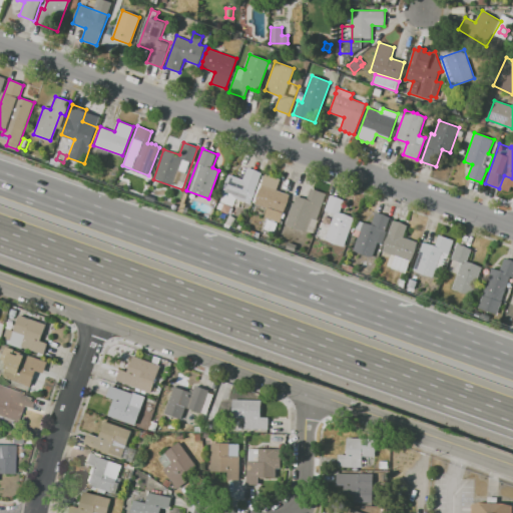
[(262,172),(247,211),(218,201),(228,174),(243,179),(247,167),(262,172)]
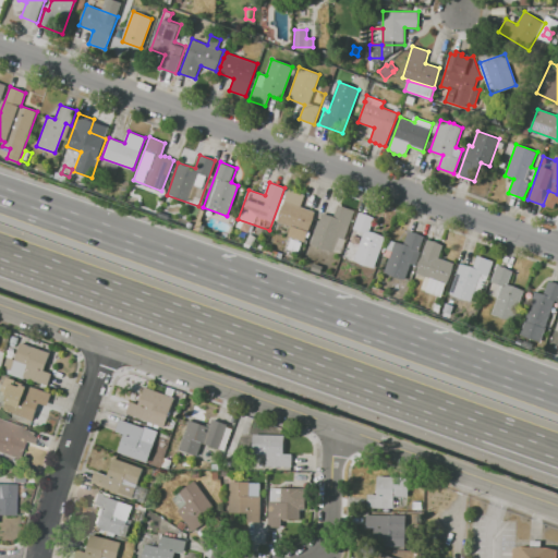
[(289,189),(305,195),(301,206),(315,211),(304,243),(287,237),(290,227),(277,221),(289,189)]
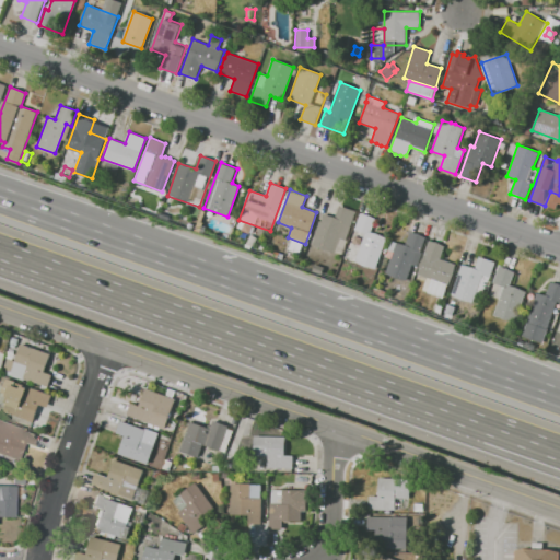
[(313,245),(324,213),(335,218),(339,206),(356,211),(345,240),(348,241),(342,255),(313,245)]
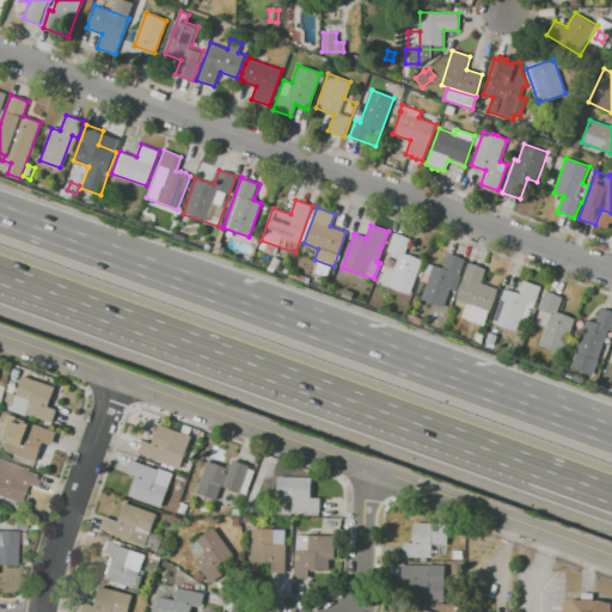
[(393,233),(401,234),(405,237),(410,239),(405,254),(423,261),(410,295),(375,282),(393,233)]
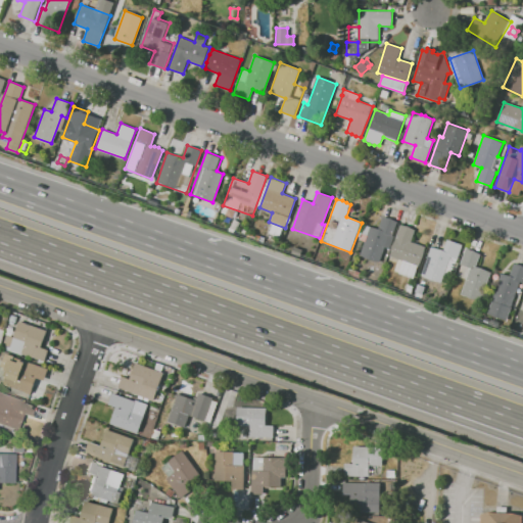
[(186,206),(191,207),(188,216),(183,214),(186,206)]
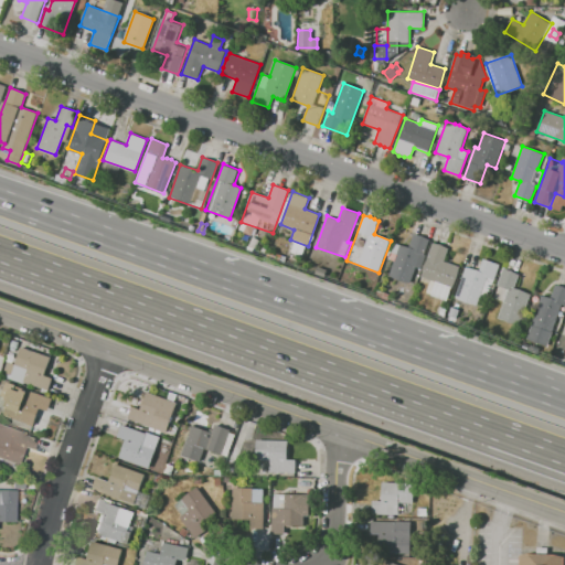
[(432,240),(420,269),(415,267),(409,284),(390,276),(402,245),(408,247),(414,233),(432,240)]
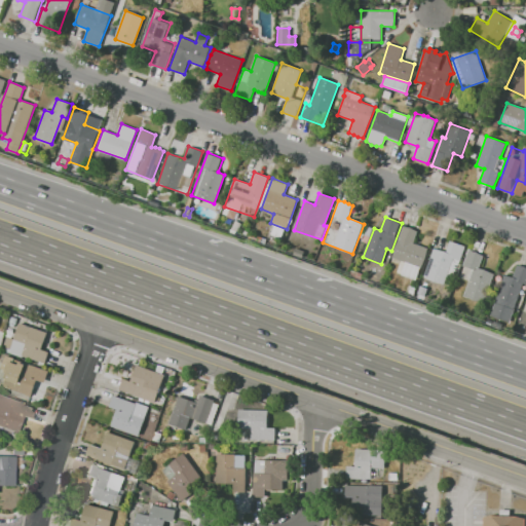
[(235,221),(241,223),(237,231),(231,229),(235,221)]
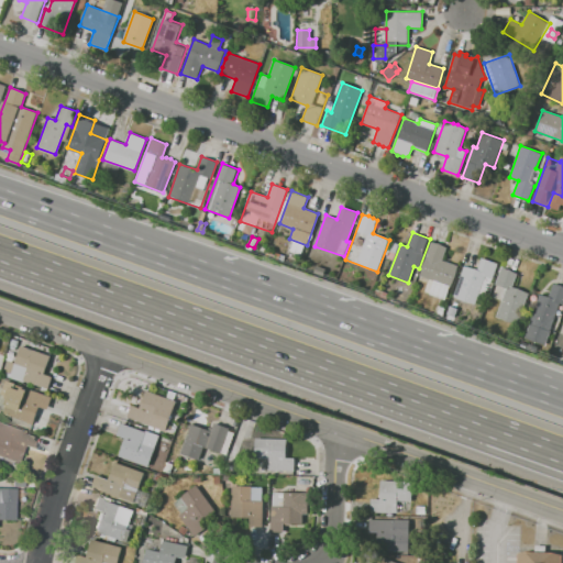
[(289,251),(294,241),(305,245),(301,255),(289,251)]
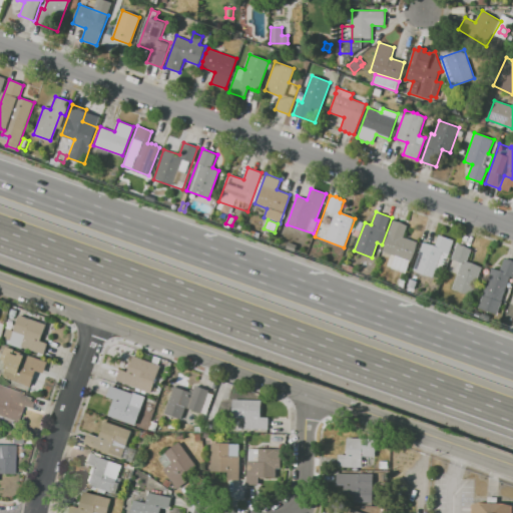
[(394,219),(407,224),(403,237),(417,242),(416,249),(414,254),(410,262),(382,250),(394,219)]
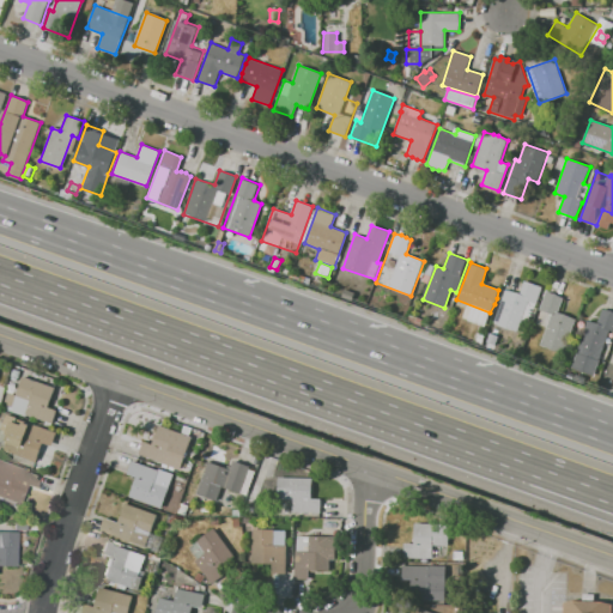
[(492,322),(505,287),(520,292),(525,280),(541,286),(535,304),(528,302),(517,332),(507,329),(502,327),(492,322)]
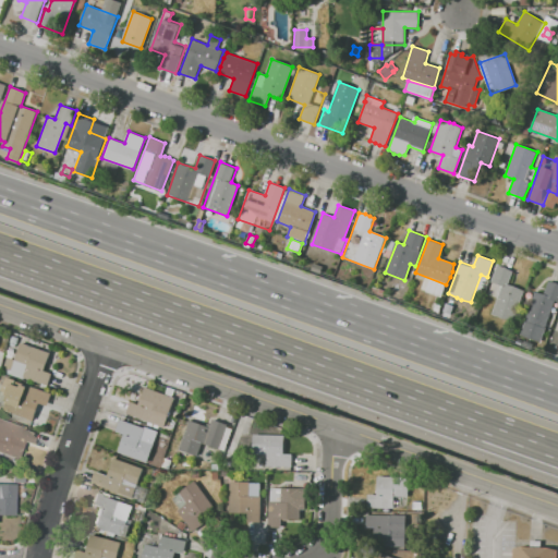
[(313,263),(323,267),(320,274),(311,269),(313,263)]
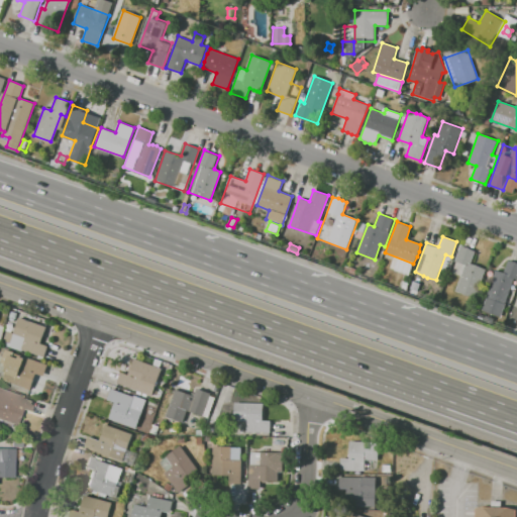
[(459,245),(474,250),(470,264),(474,264),(479,266),(486,270),(475,299),(454,291),(464,265),(454,261),(459,245)]
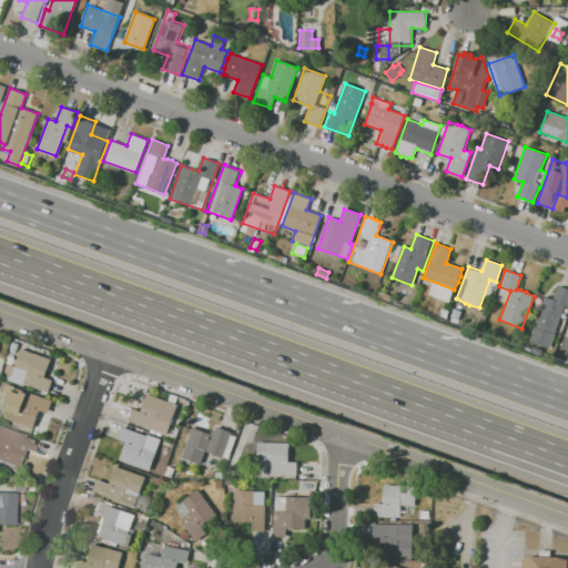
[(529,341),(546,296),(548,297),(554,283),(567,288),(567,307),(565,306),(549,347),(529,341)]
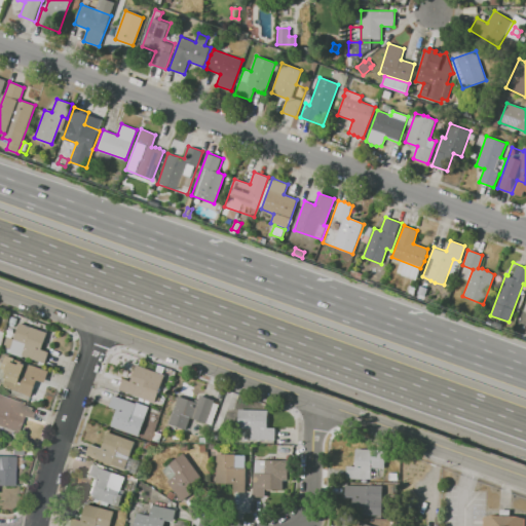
[(21,323),(47,332),(41,349),(49,352),(45,363),(2,348),(5,337),(14,340),(21,323)]
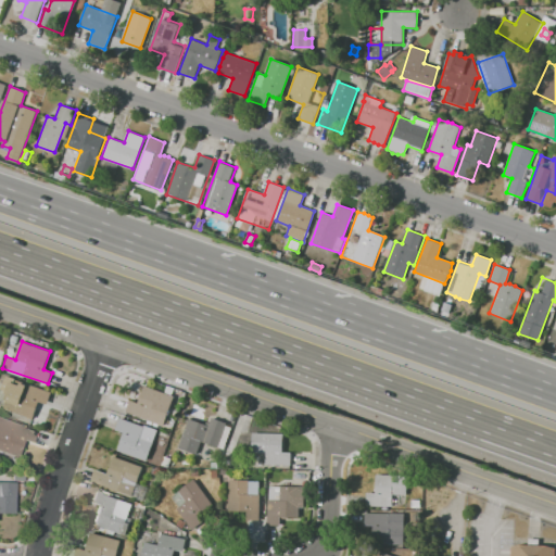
[(0,386),(3,376),(51,392),(48,404),(39,402),(34,418),(4,408),(9,393),(0,390),(0,386)]
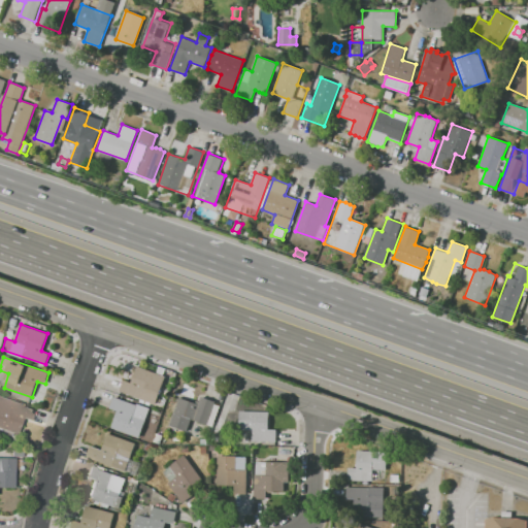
[(136,366),(164,375),(156,403),(119,391),(123,380),(131,383),(136,366)]
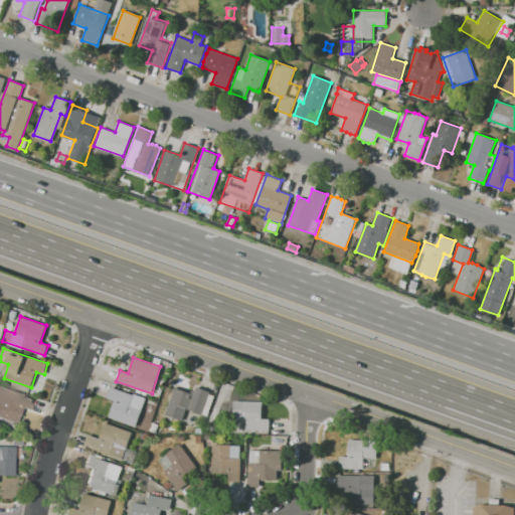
[(111,386),(145,399),(135,426),(109,416),(115,400),(107,397),(111,386)]
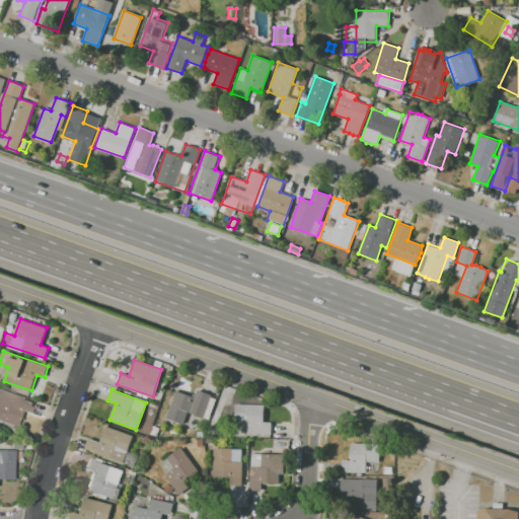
[(175,390),(194,397),(197,389),(212,394),(203,418),(188,412),(183,424),(165,418),(175,390)]
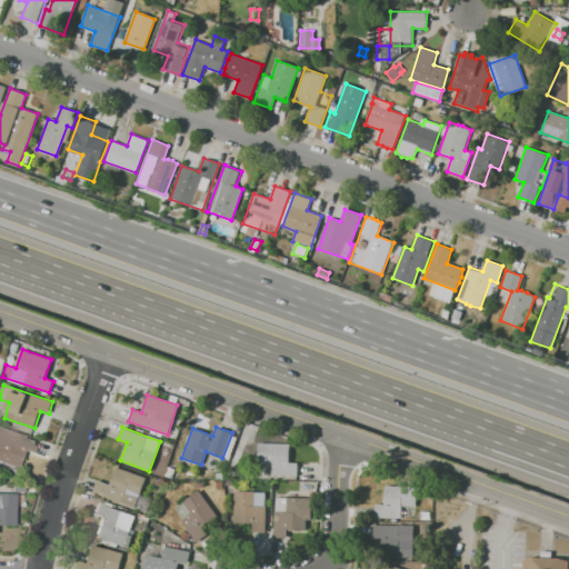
[(0,428),(36,440),(31,453),(23,450),(18,468),(0,461),(0,428)]
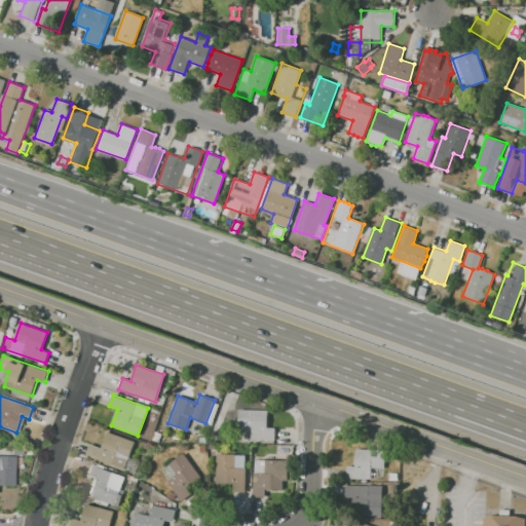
[(237,409),(268,410),(268,427),(276,427),(275,440),(250,439),(250,428),(236,428),(237,409)]
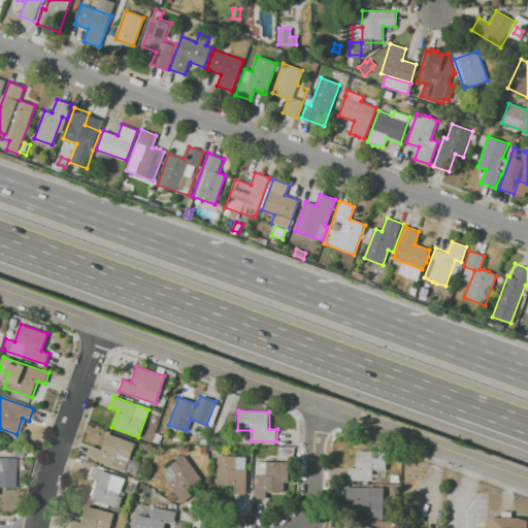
[(227,420),(222,432),(212,429),(217,416),(227,420)]
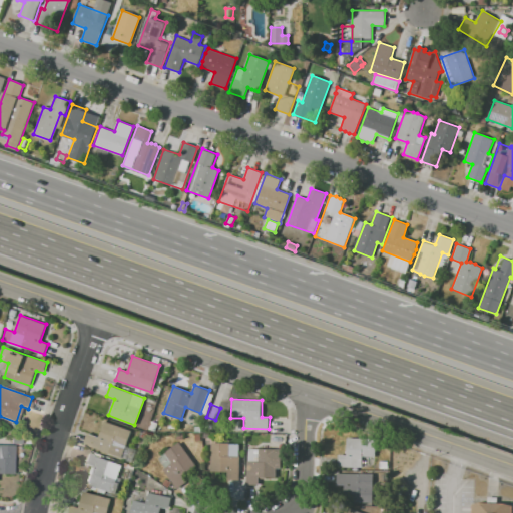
[(104,421),(131,431),(121,458),(83,444),(87,433),(99,437),(104,421)]
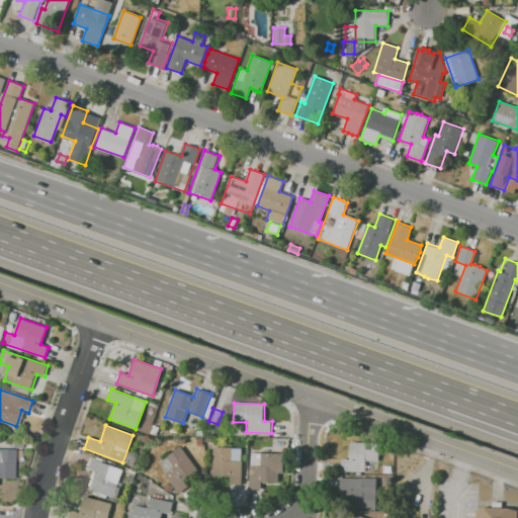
[(341,459),(341,470),(366,471),(366,460),(380,461),(380,443),(350,443),(350,459),(341,459)]
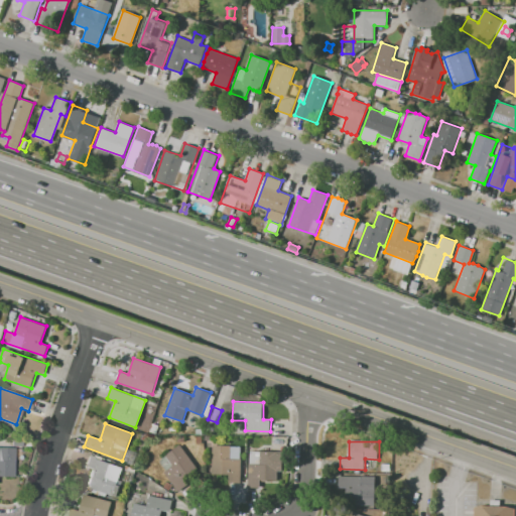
[(179,444),(197,468),(183,478),(187,483),(178,491),(164,472),(173,465),(165,456),(179,444)]
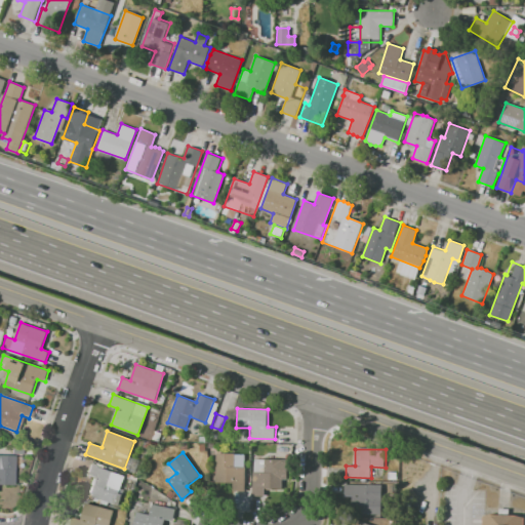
[(216,453),(235,453),(235,467),(244,467),(244,492),(233,492),(234,483),(215,482),(216,453)]
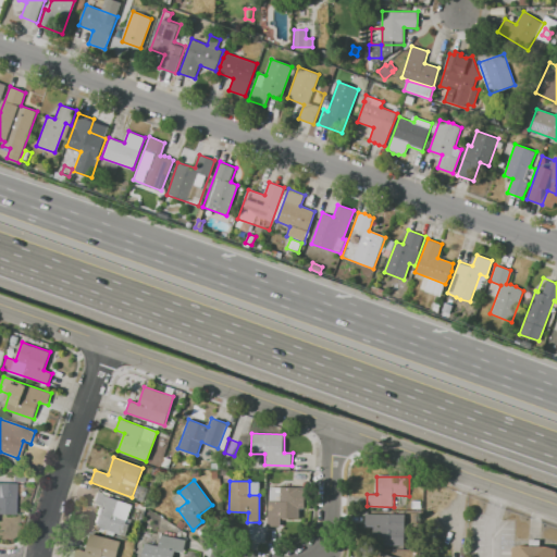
[(0,483),(14,484),(13,516),(0,516),(0,483)]
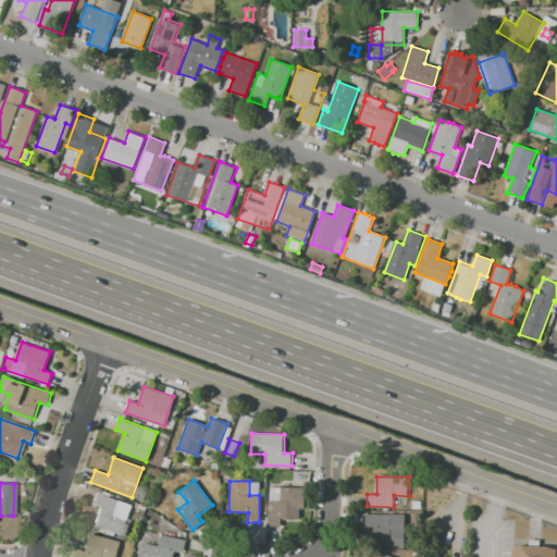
[(271,487),(305,486),(305,508),(299,508),(299,517),(281,517),(281,527),(267,527),(267,500),(271,500),(271,487)]
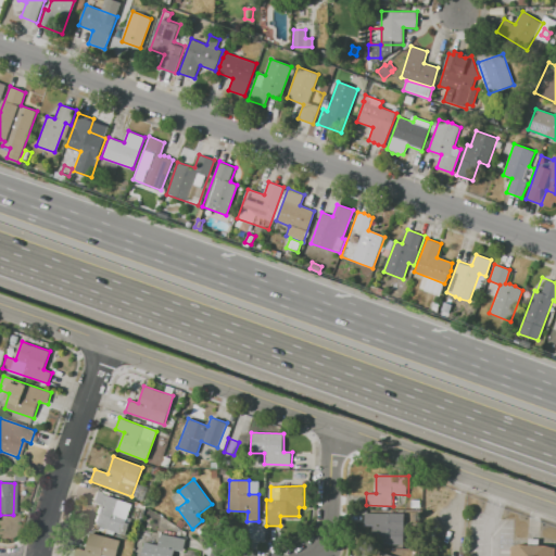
[(87,488),(133,505),(128,517),(131,518),(125,535),(122,534),(121,534),(91,523),(93,516),(95,516),(96,515),(93,514),(97,506),(83,501),(87,488)]
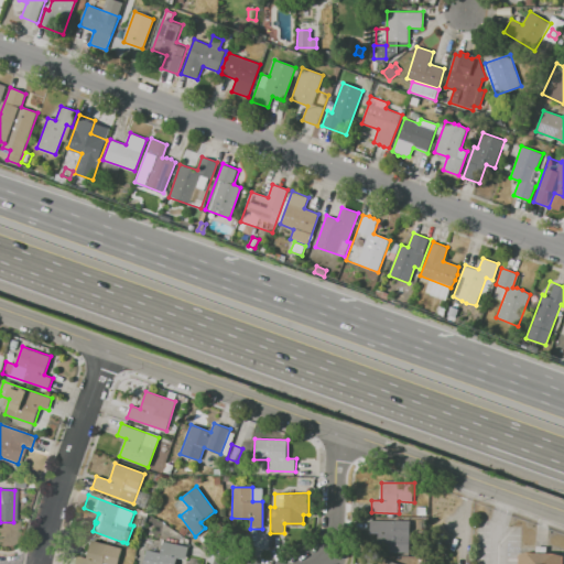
[(370,520),(411,521),(409,553),(378,552),(378,534),(369,534),(370,520)]
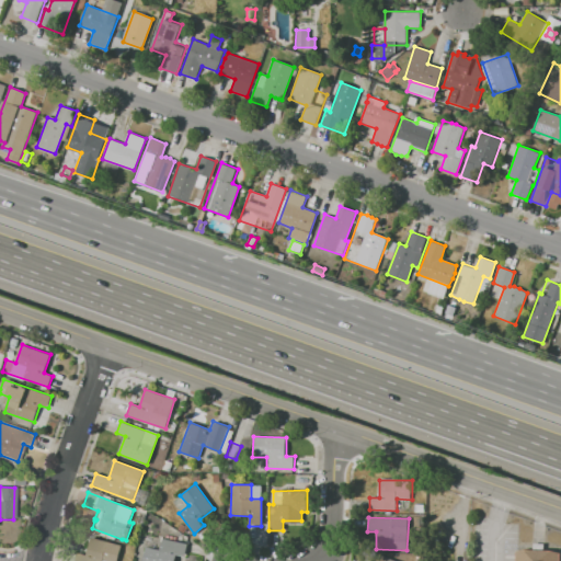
[(410,526),(410,517),(420,517),(420,526),(410,526)]
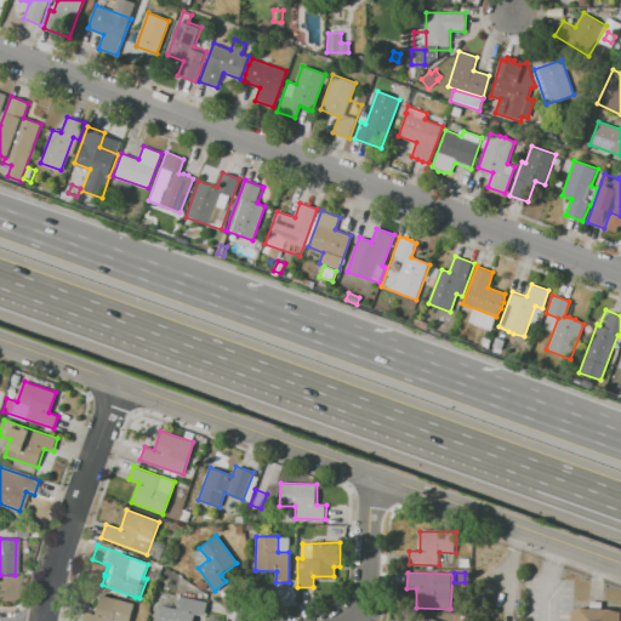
[(102,594),(135,603),(129,620),(83,620),(86,611),(96,614),(102,594)]
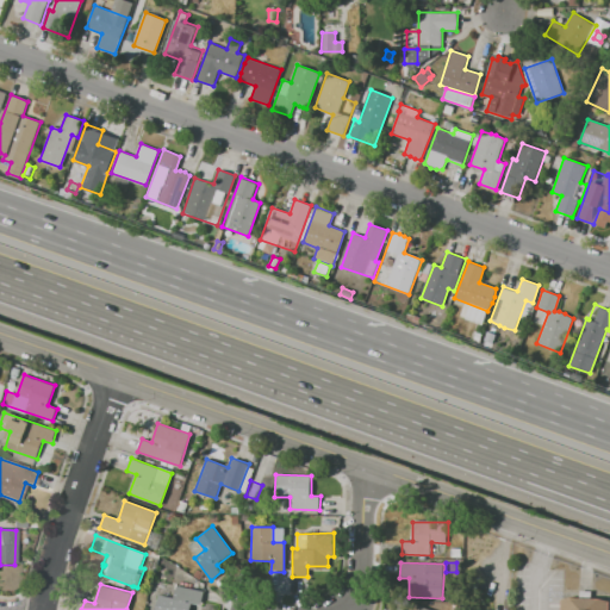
[(176,585),(205,591),(201,607),(192,604),(191,609),(154,609),(159,595),(174,598),(176,585)]
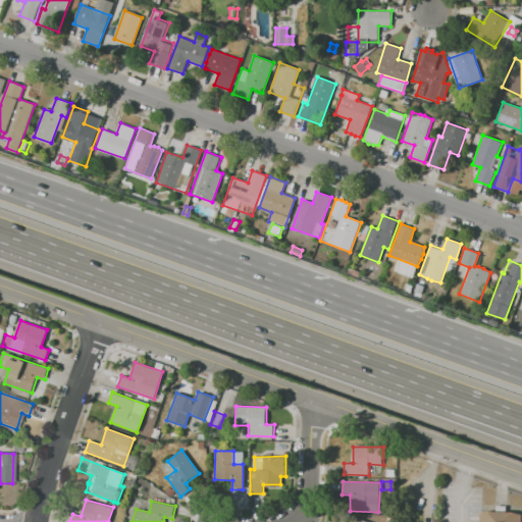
[(481,521),(481,512),(521,513),(521,521),(481,521)]
